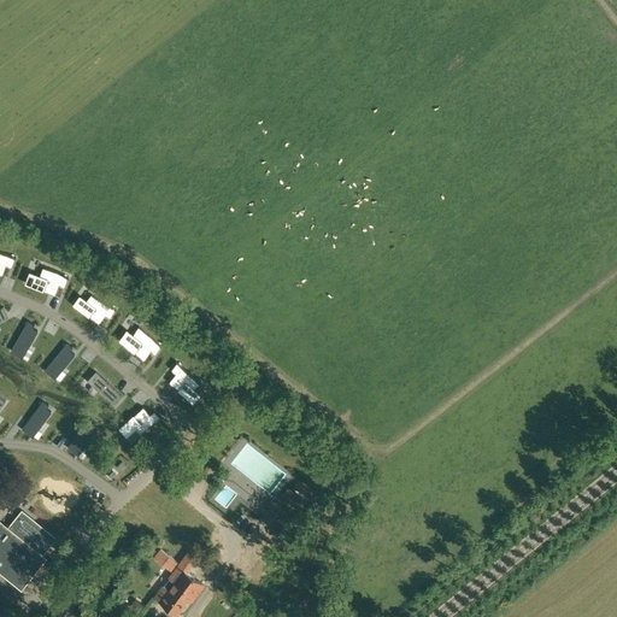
[(30,248),(27,258),(50,264),(52,254),(30,248)]
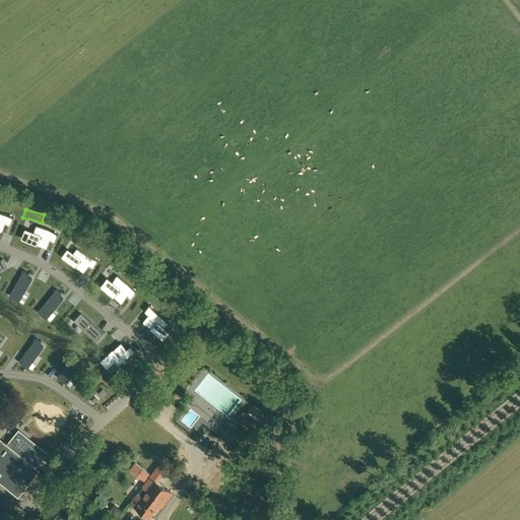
[(0,231),(2,232),(5,223),(9,225),(12,218),(0,213),(0,231)]
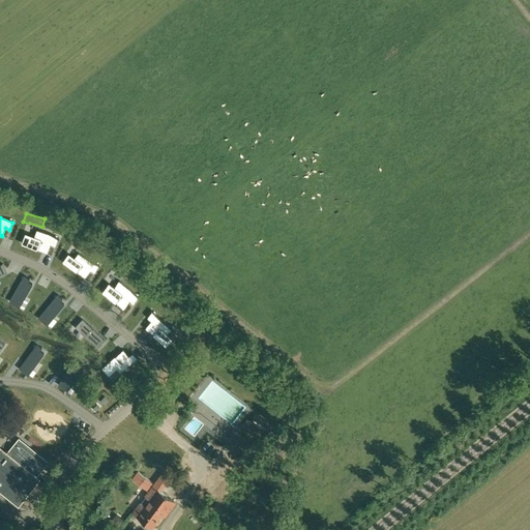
[(26,234),(22,243),(48,254),(51,245),(55,247),(58,240),(39,233),(37,239),(26,234)]
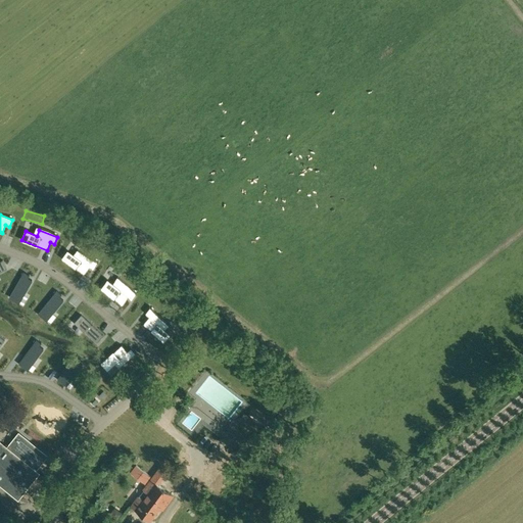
[(67,250),(62,257),(84,274),(89,267),(93,270),(97,264),(79,249),(75,255),(67,250)]
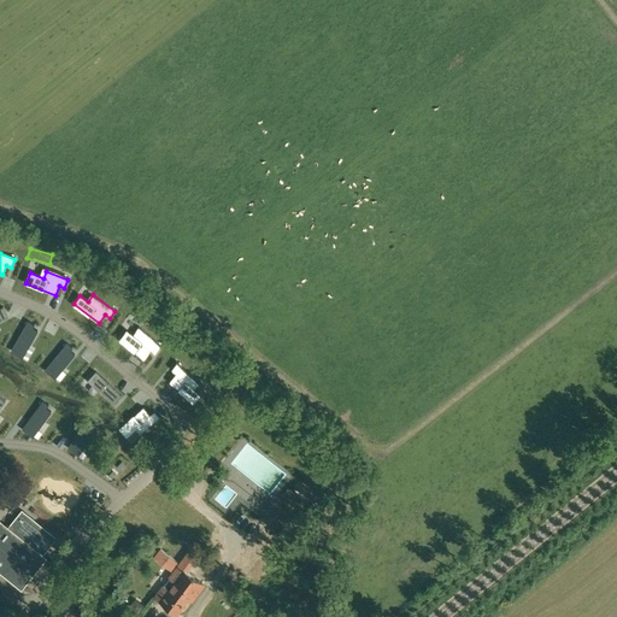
[(146,304),(137,315),(144,319),(152,309),(146,304)]
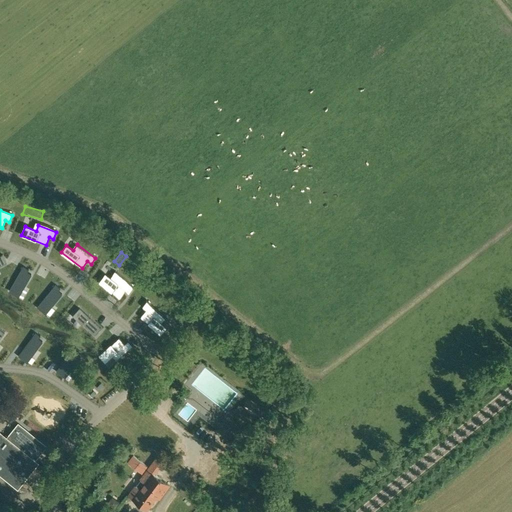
[(9,291),(18,295),(23,286),(24,286),(31,274),(27,271),(29,269),(23,266),(9,291)]
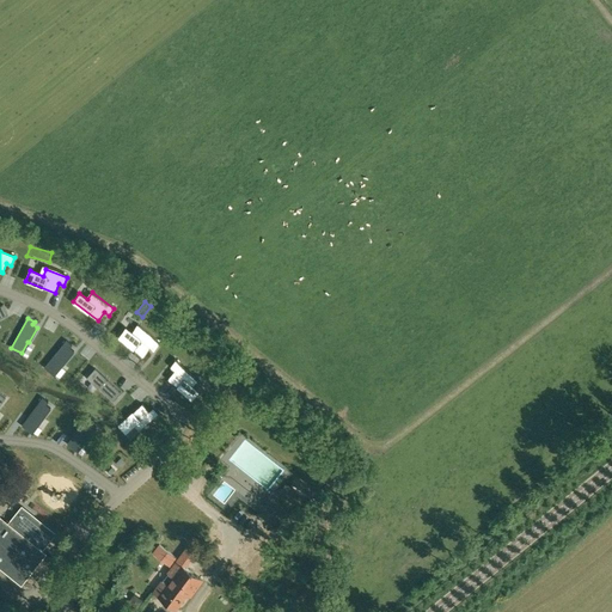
[(11,323),(7,332),(17,336),(22,326),(11,323)]
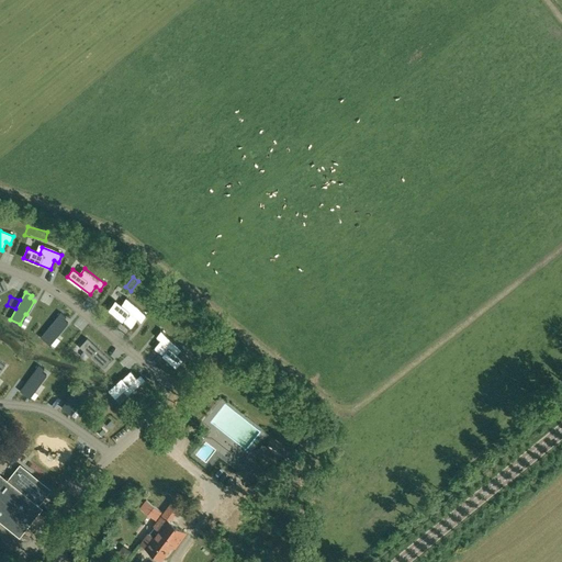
[(103,314),(112,301),(103,296),(96,310),(103,314)]
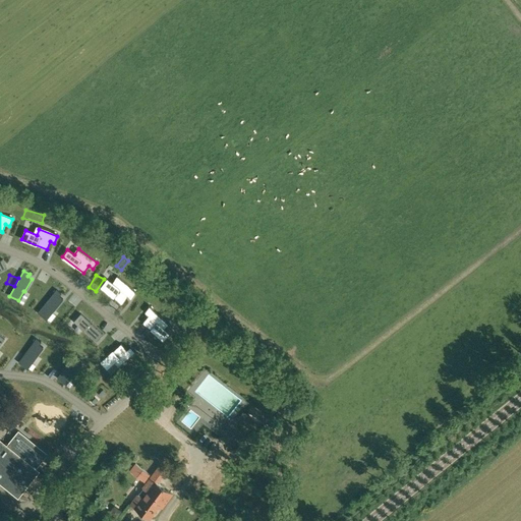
[(107,280),(101,287),(121,304),(127,297),(131,300),(135,295),(117,280),(113,285),(107,280)]
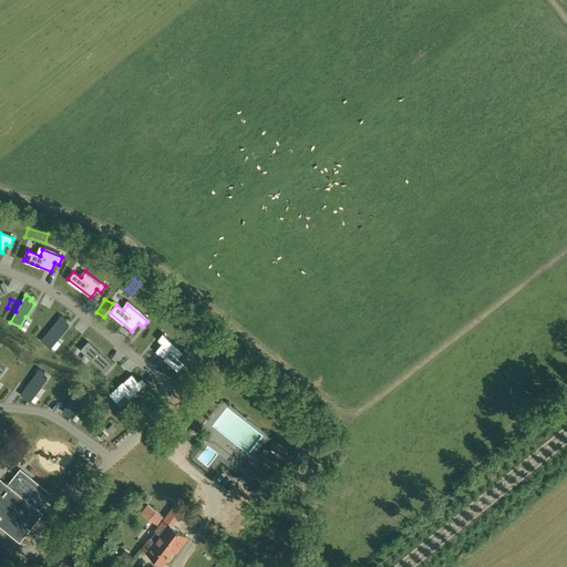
[(41,339),(50,346),(58,337),(59,337),(69,325),(64,321),(66,319),(62,315),(41,339)]
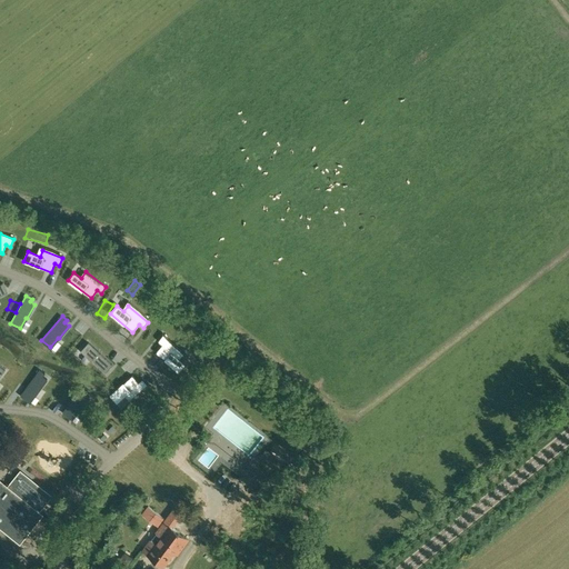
[(35,335),(41,328),(37,322),(29,329),(35,335)]
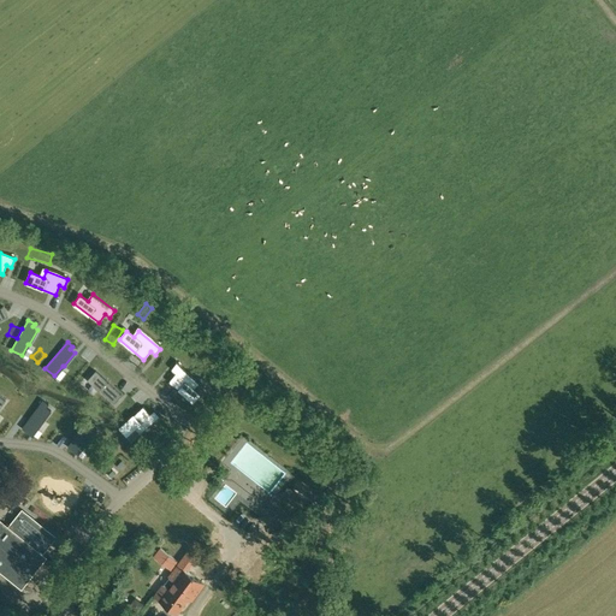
[(196,367),(211,377),(219,363),(206,354),(196,367)]
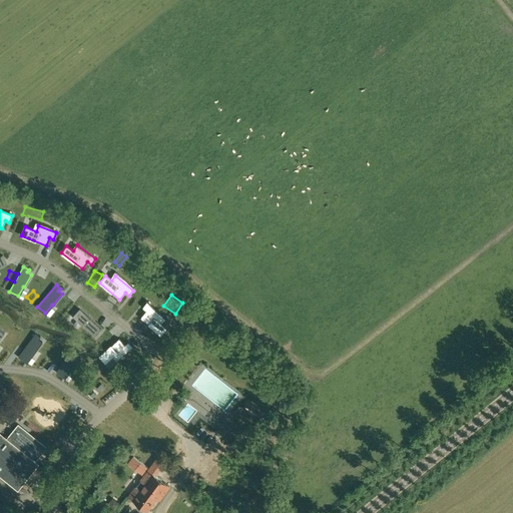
[(146,311),(140,317),(160,335),(166,328),(160,323),(165,318),(149,304),(147,302),(142,308),(146,311)]
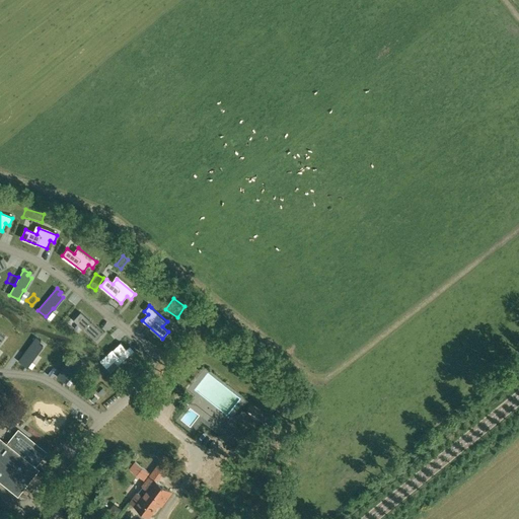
[(102,332),(80,312),(74,319),(83,328),(83,327),(96,340),(102,332)]
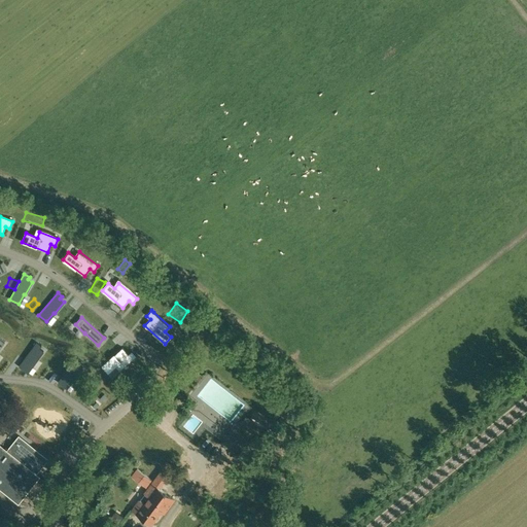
[(65,325),(57,335),(62,339),(70,329),(65,325)]
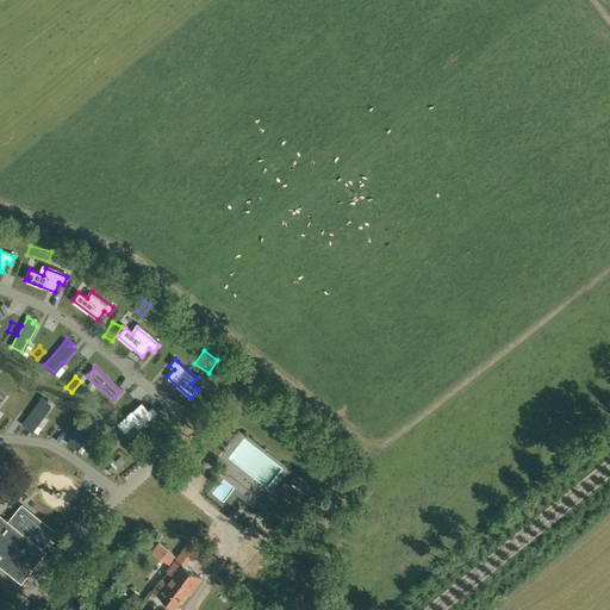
[(42,396),(23,423),(31,430),(36,423),(37,424),(39,422),(38,421),(39,419),(41,419),(50,406),(45,403),(48,400),(42,396)]
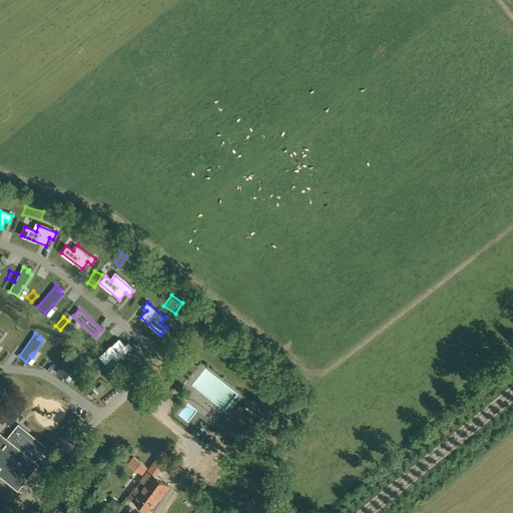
[(119,338),(99,356),(105,362),(114,354),(119,360),(133,347),(128,341),(125,345),(119,338)]
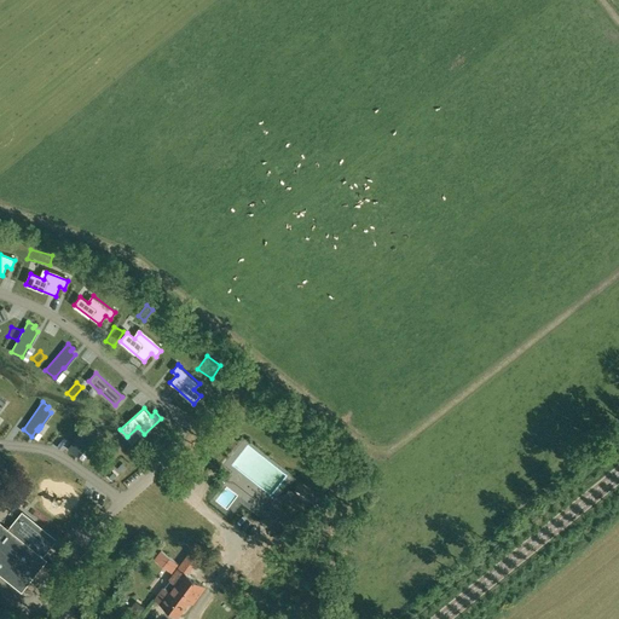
[(56,414),(50,421),(56,426),(62,418),(56,414)]
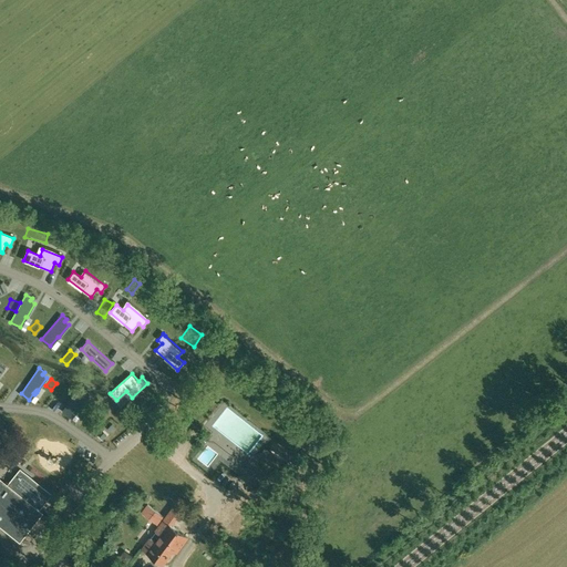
[(104,395),(112,387),(107,383),(101,393),(104,395)]
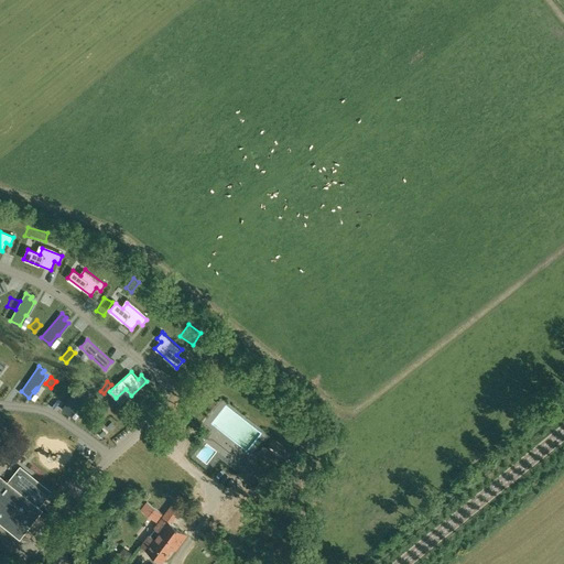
[(80,383),(63,409),(71,414),(78,404),(79,405),(88,393),(84,390),(86,387),(80,383)]
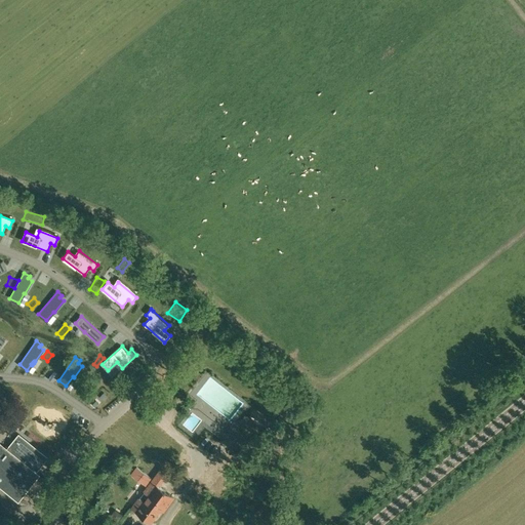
[(99,376),(107,379),(110,373),(102,370),(99,376)]
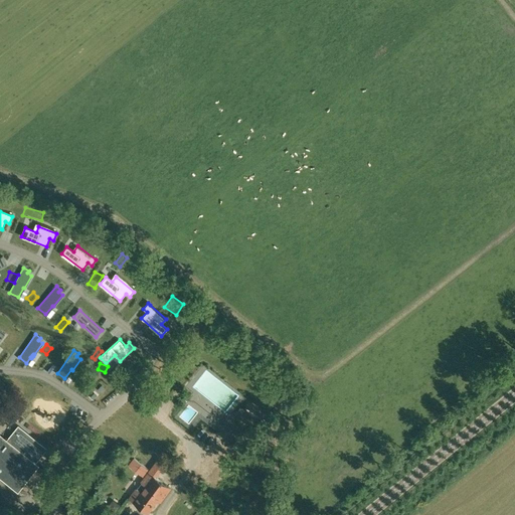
[(113,377),(118,379),(121,372),(116,370),(113,377)]
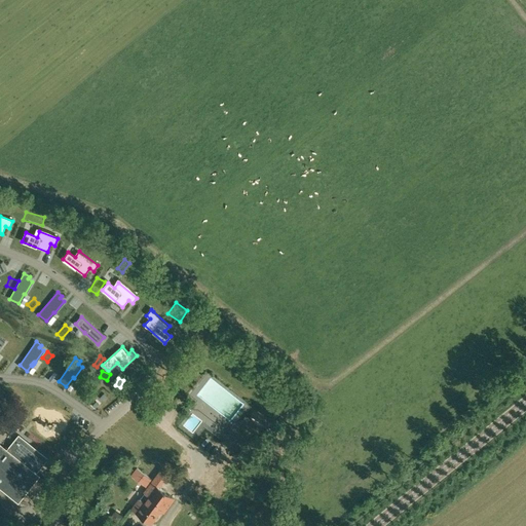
[(254,422),(246,415),(240,422),(249,428),(254,422)]
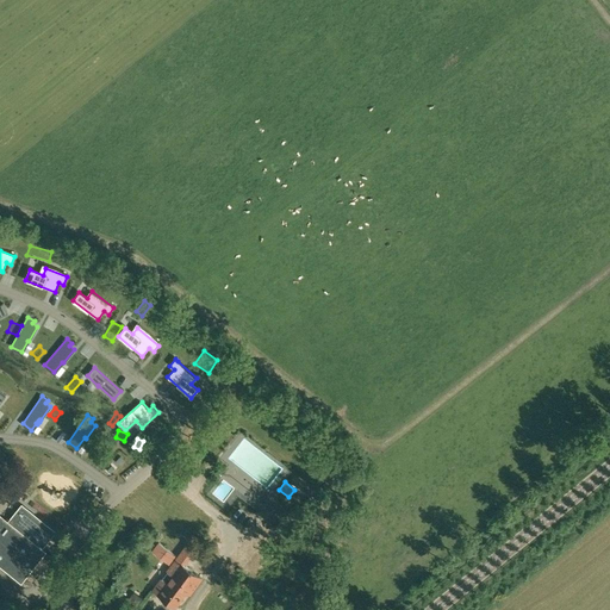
[(0,516),(0,515),(0,562),(22,580),(45,551),(41,547),(54,531),(22,505),(8,522),(0,516)]
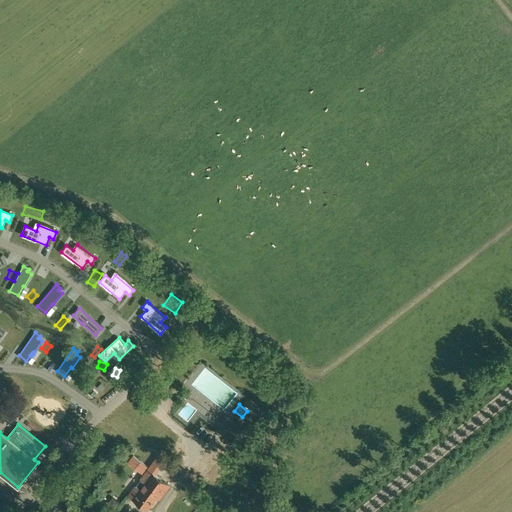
[(66,461),(73,468),(79,462),(72,455),(66,461)]
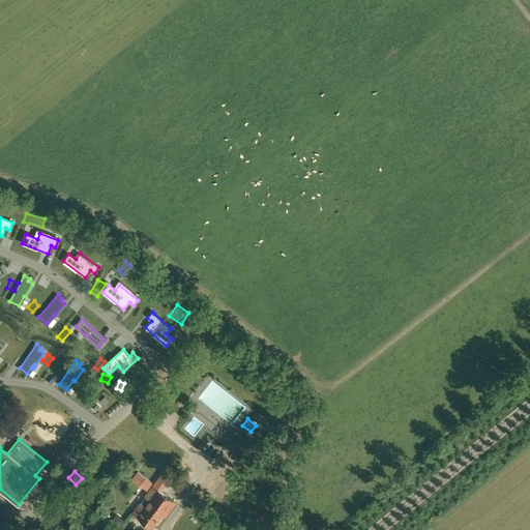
[(160,492),(171,477),(164,472),(135,511),(153,525),(162,514),(166,518),(176,503),(160,492)]
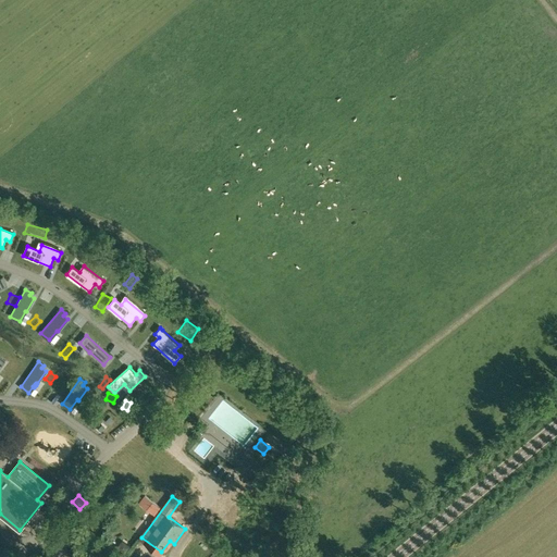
[(148,510),(147,510),(156,516),(161,508),(153,503),(153,502),(147,497),(140,505),(148,510)]
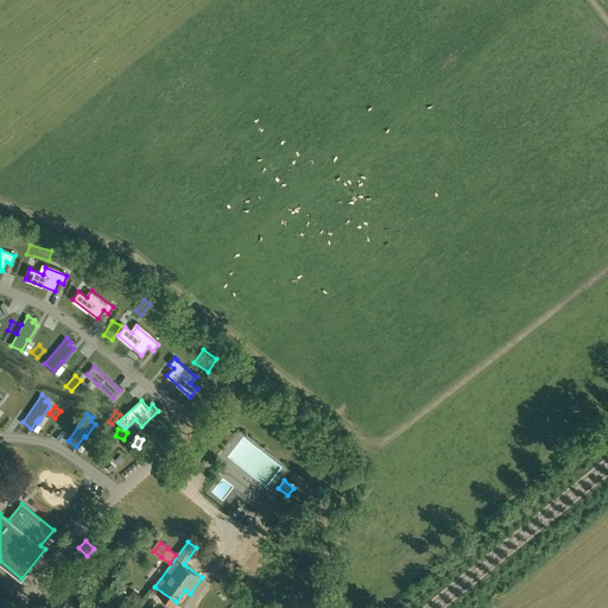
[(137,605),(141,596),(133,590),(127,597),(137,605)]
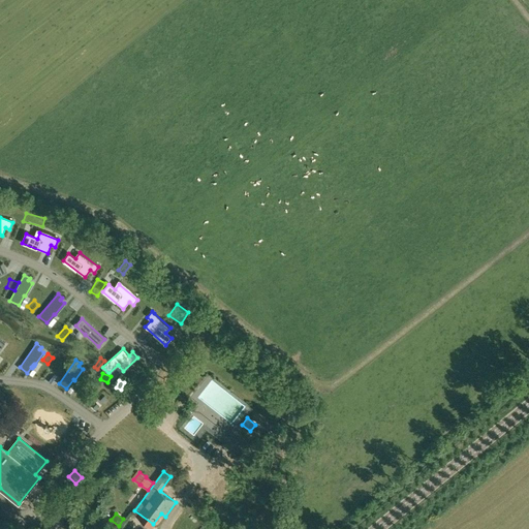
[(209,515),(193,528),(210,528),(216,523),(209,515)]
